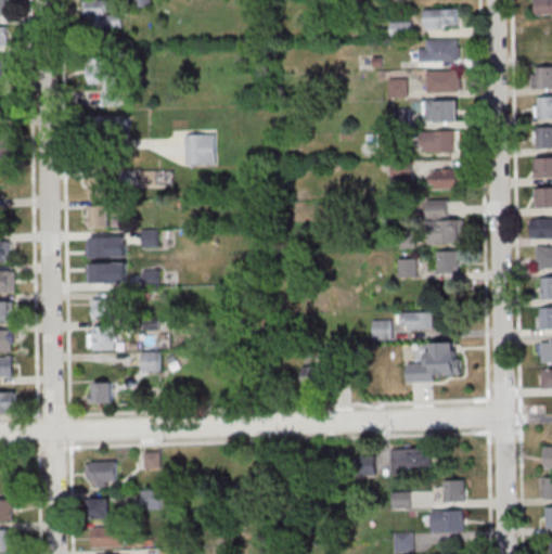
[(80,0),(81,26),(118,26),(118,0),(80,0)]
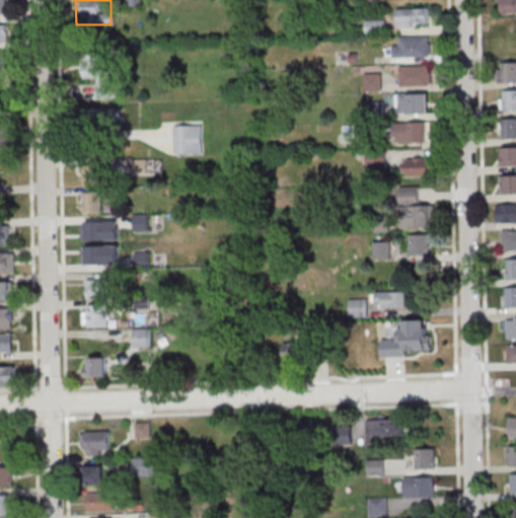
[(515,0),(494,0),(495,11),(515,10),(515,0)]
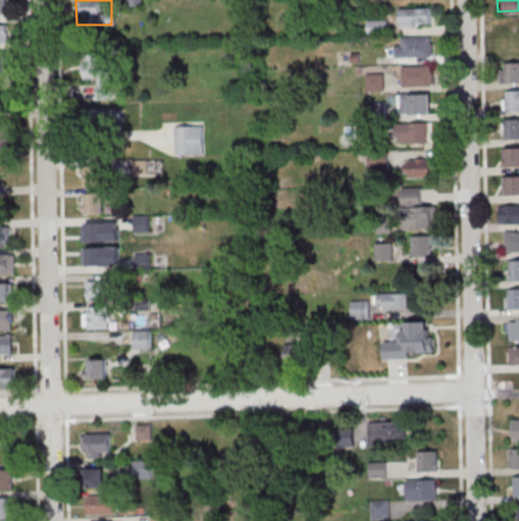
[(398,27),(429,27),(429,10),(398,10),(398,27)]
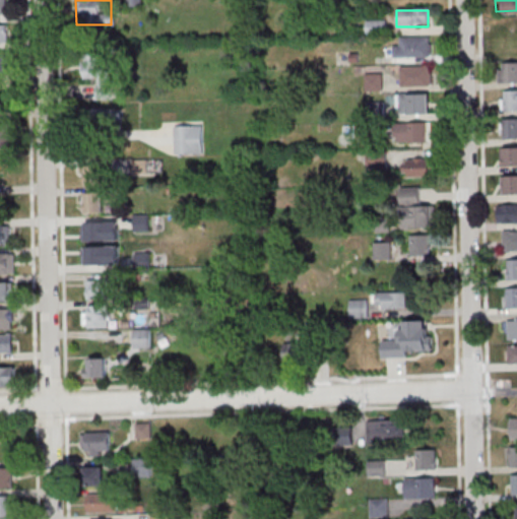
[(384,20),(364,20),(364,34),(384,34),(384,20)]
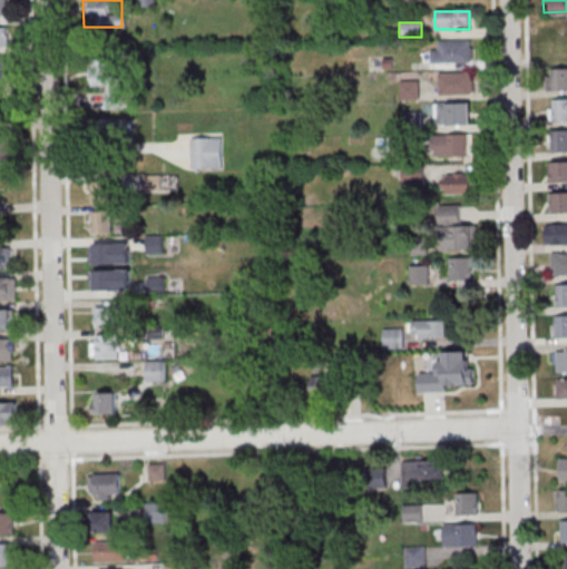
[(470,65),(470,42),(429,42),(429,65),(470,65)]
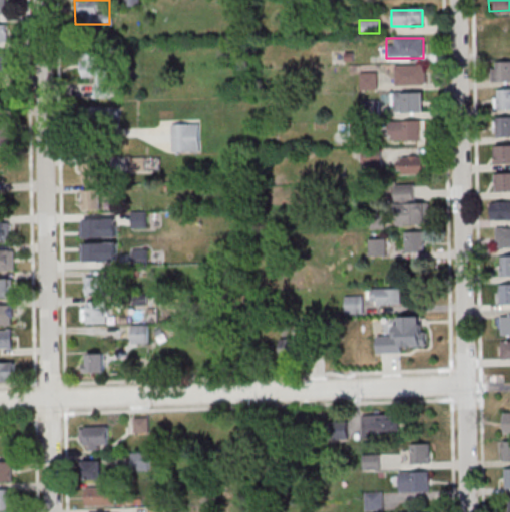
[(80,78),(92,78),(92,98),(108,98),(108,54),(80,54),(80,78)]
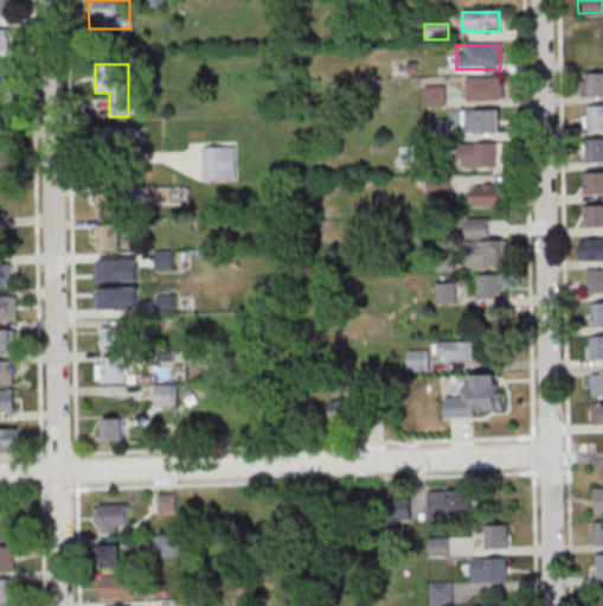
[(577,74),(602,72),(602,96),(578,97),(577,74)]
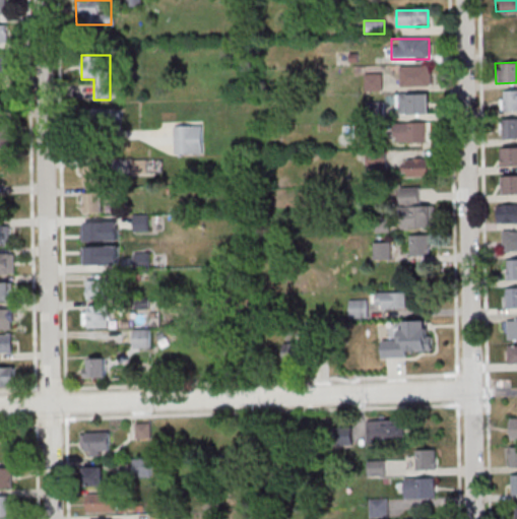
[(397,66),(427,66),(428,85),(398,86),(397,66)]
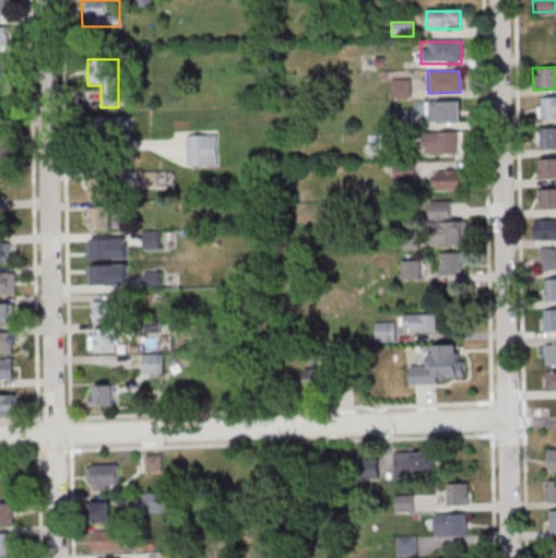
[(406,82),(391,82),(391,97),(406,97),(406,82)]
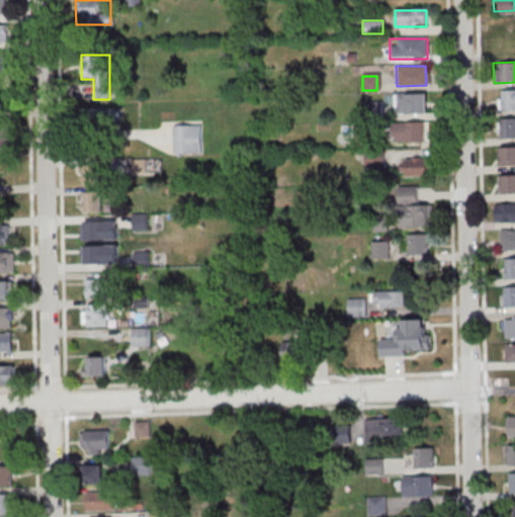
[(500,91),(514,90),(514,109),(500,110),(500,91)]
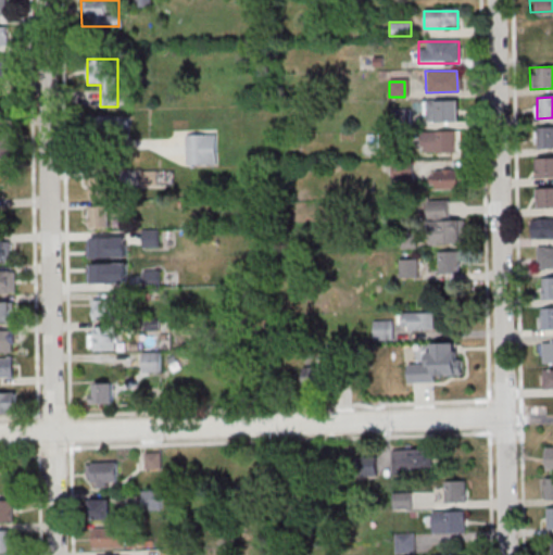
[(8,100),(0,101),(0,118),(10,118),(8,100)]
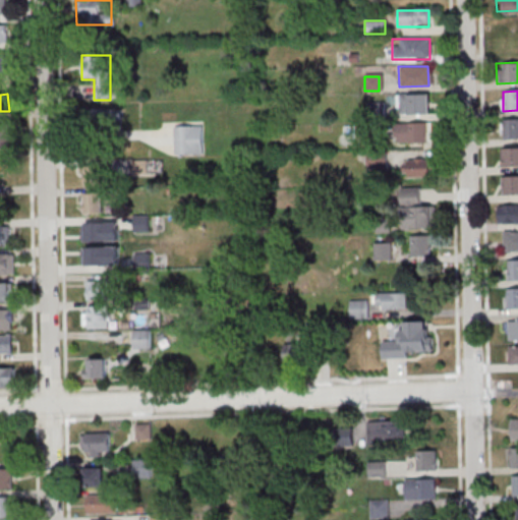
[(399,95),(428,94),(428,114),(399,114),(399,95)]
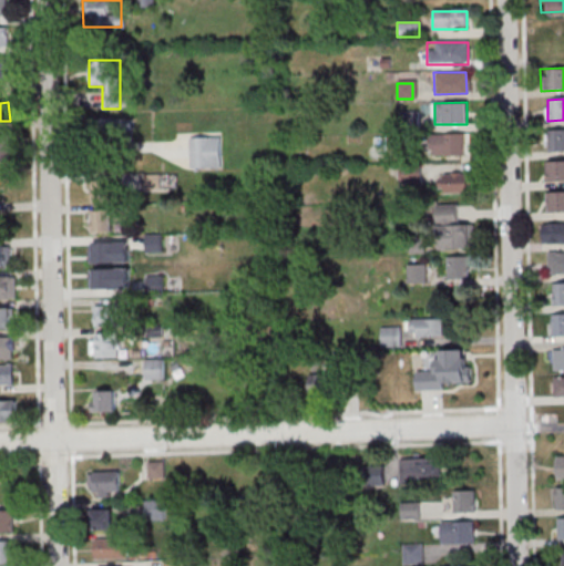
[(130,119),(99,119),(99,139),(130,139),(130,119)]
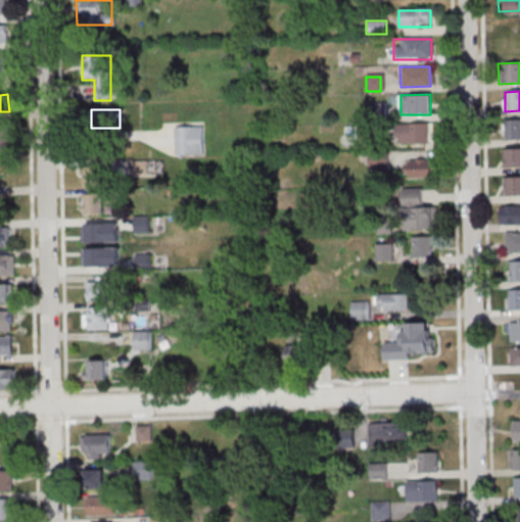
[(501,121),(519,120),(519,139),(502,140),(501,121)]
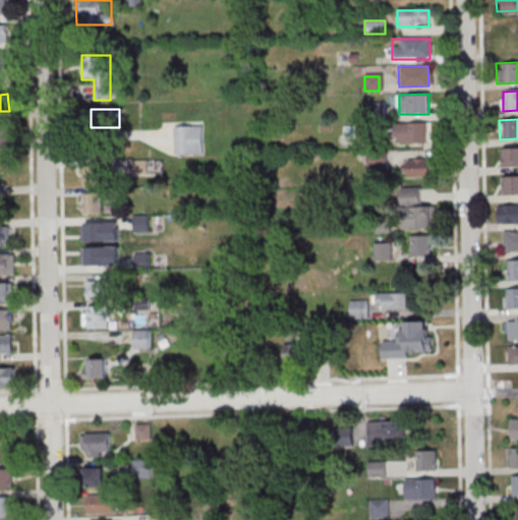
[(397,123),(426,122),(426,142),(397,143),(397,123)]
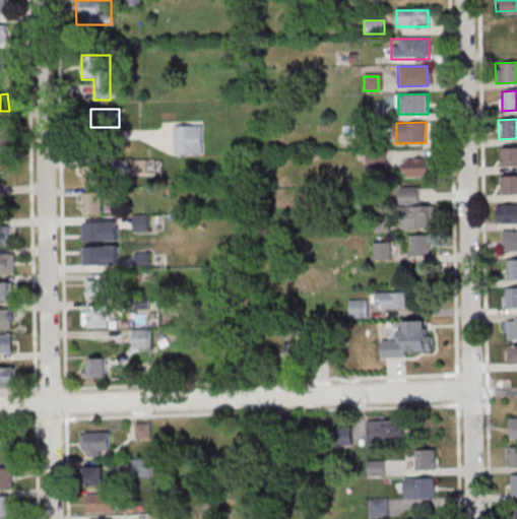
[(0,151),(9,151),(9,124),(0,124),(0,151)]
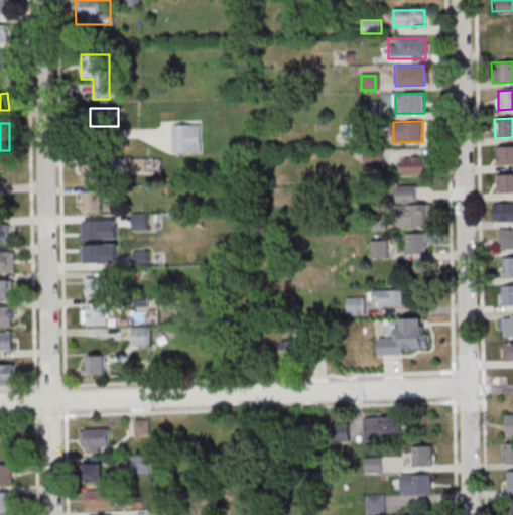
[(171,152),(200,152),(200,125),(171,125),(171,152)]
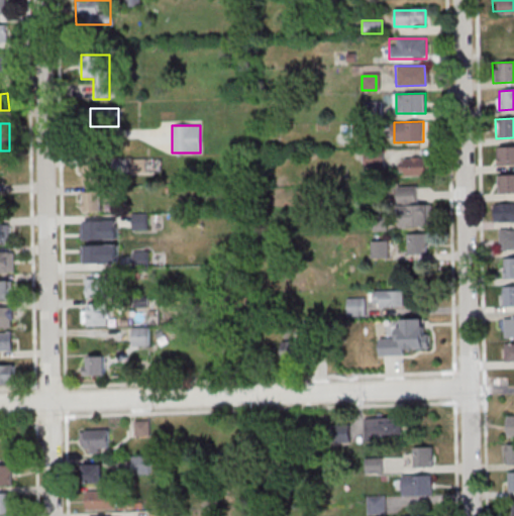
[(493,146),(513,145),(513,165),(494,166),(493,146)]
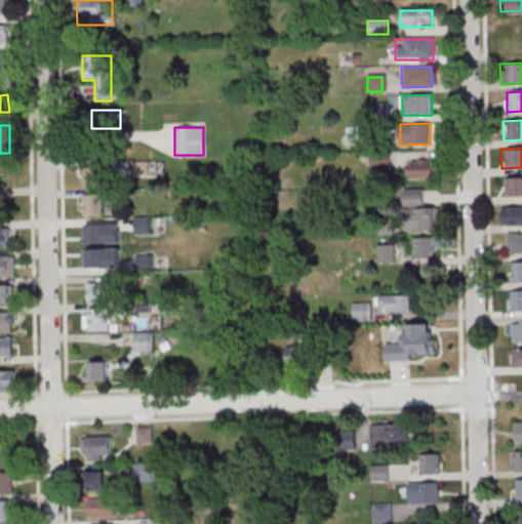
[(437,160),(403,160),(403,178),(437,178),(437,160)]
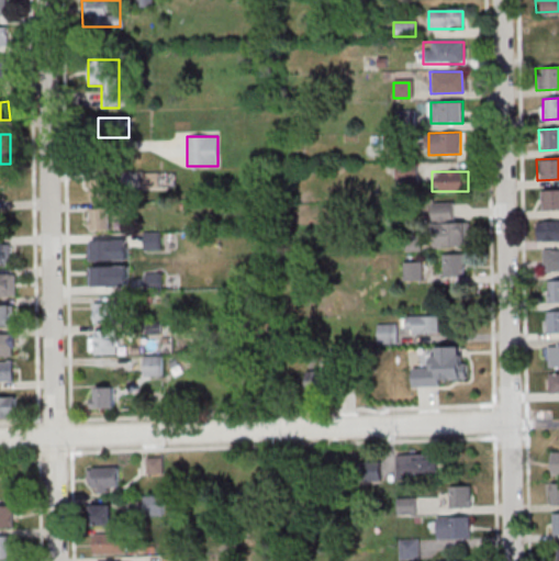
[(89,201),(110,201),(110,183),(89,183),(89,201)]
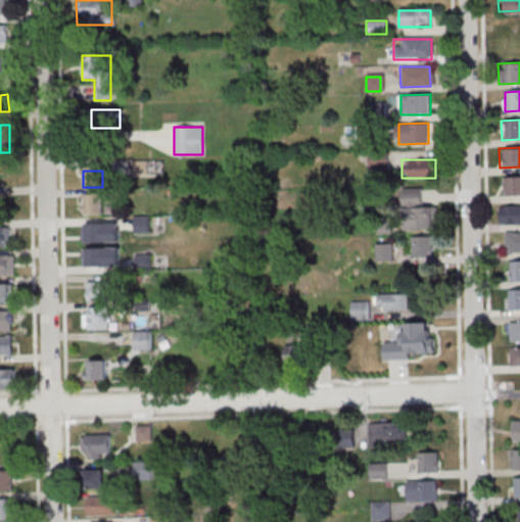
[(502,177),(519,176),(519,195),(502,196),(502,177)]
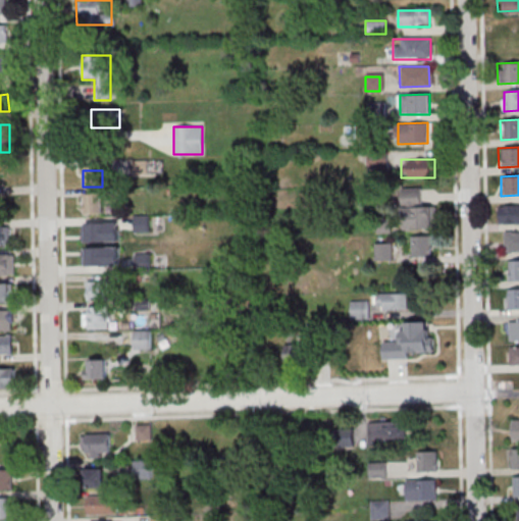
[(401,189),(402,230),(432,230),(431,207),(420,208),(419,189),(401,189)]
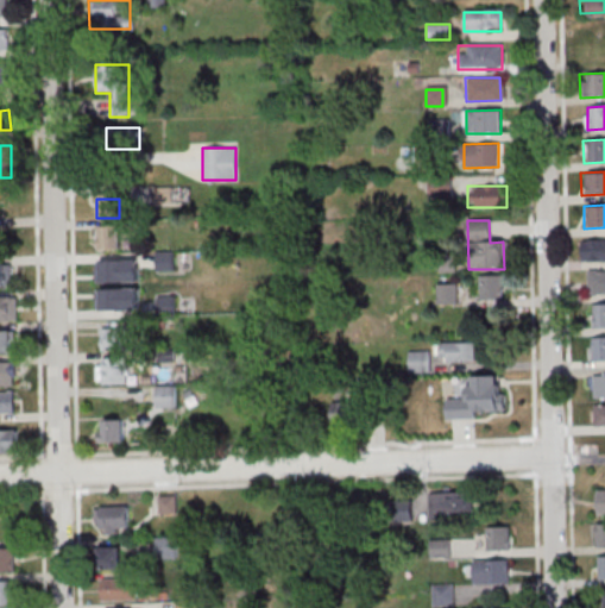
[(119,250),(119,226),(95,226),(95,250),(119,250)]
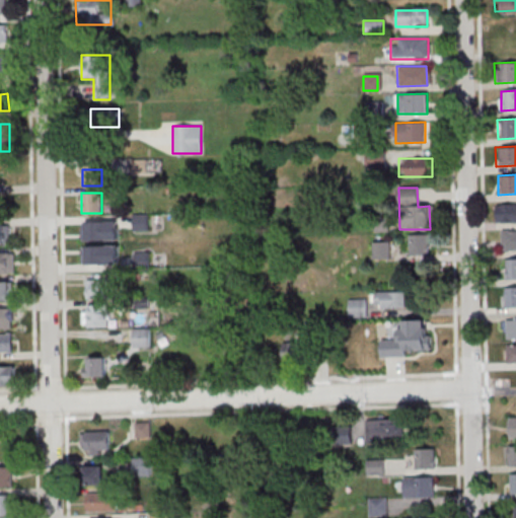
[(500,204),(515,203),(515,223),(500,223),(500,204)]
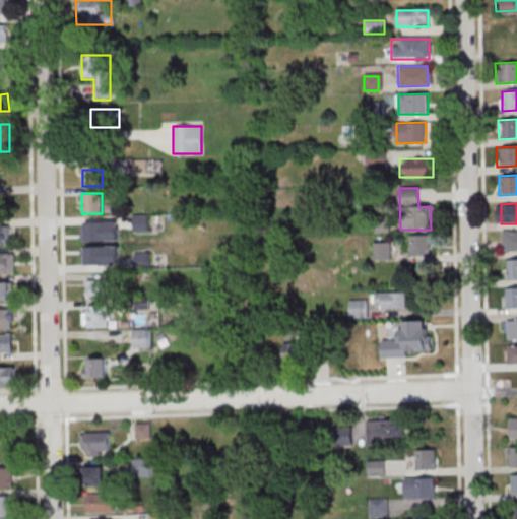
[(132,215),(132,231),(146,231),(146,215),(132,215)]
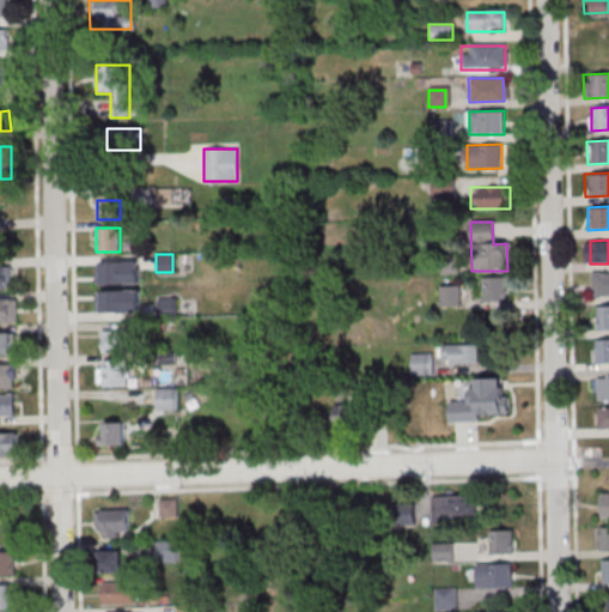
[(97,262),(135,261),(136,284),(98,285),(97,262)]
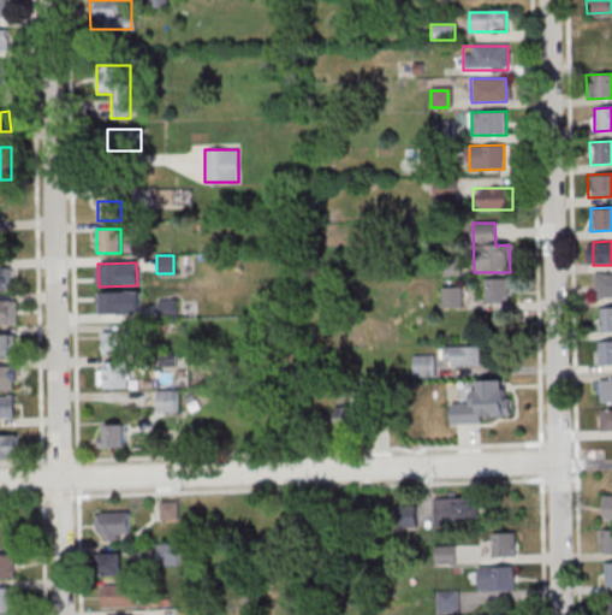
[(611,275),(593,276),(593,300),(611,299),(611,275)]
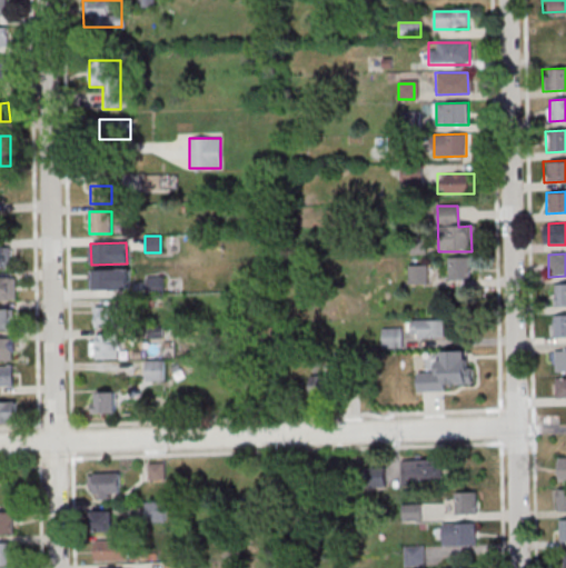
[(446,281),(468,281),(468,258),(446,258),(446,281)]
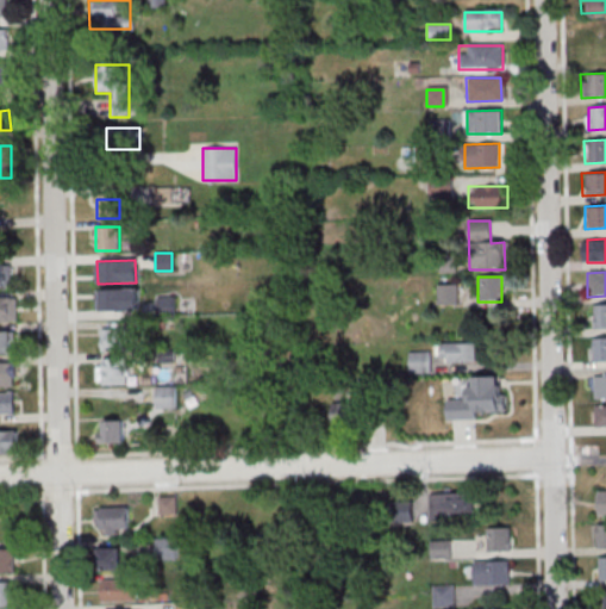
[(455,286),(437,286),(437,306),(455,306),(455,286)]
